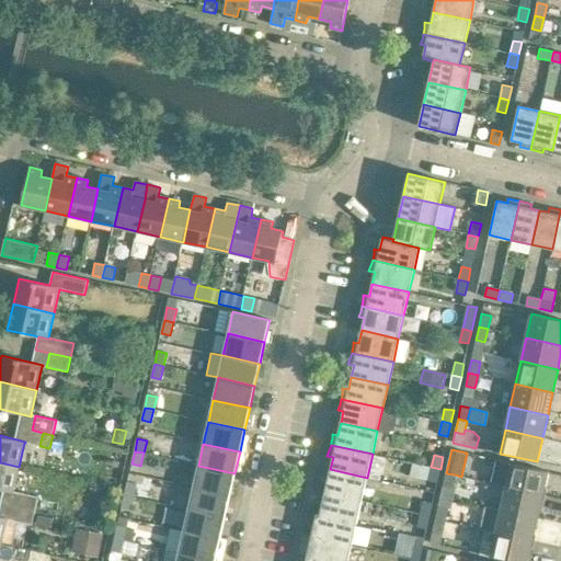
[(493,483),(505,487),(542,495),(548,471),(497,460),(493,483)]
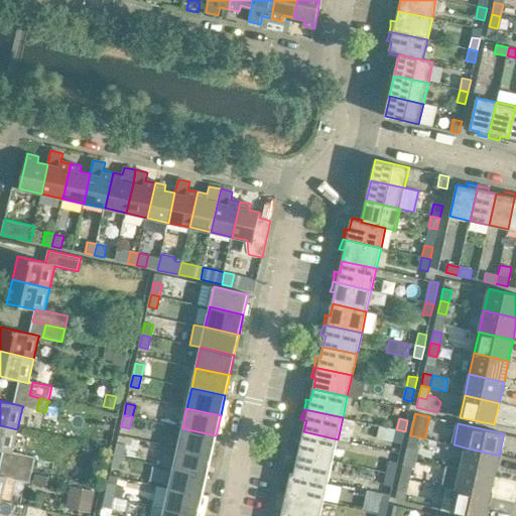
[(12,452),(17,429),(0,425),(0,450),(12,454),(13,453),(12,452)]
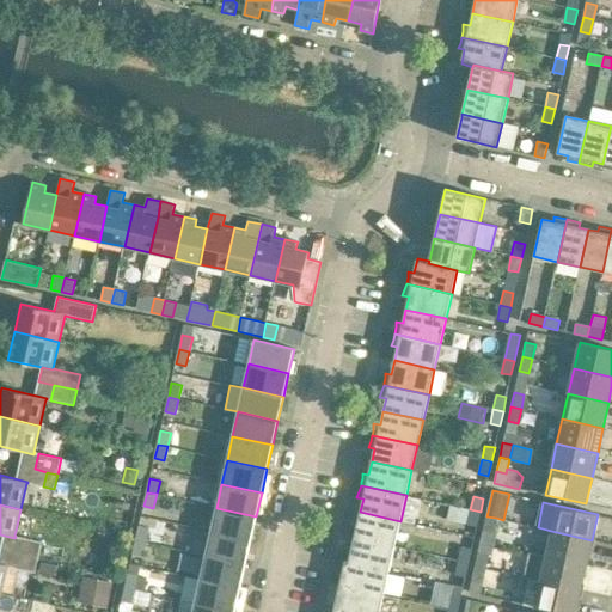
[(450,506),(446,519),(467,524),(470,509),(450,506)]
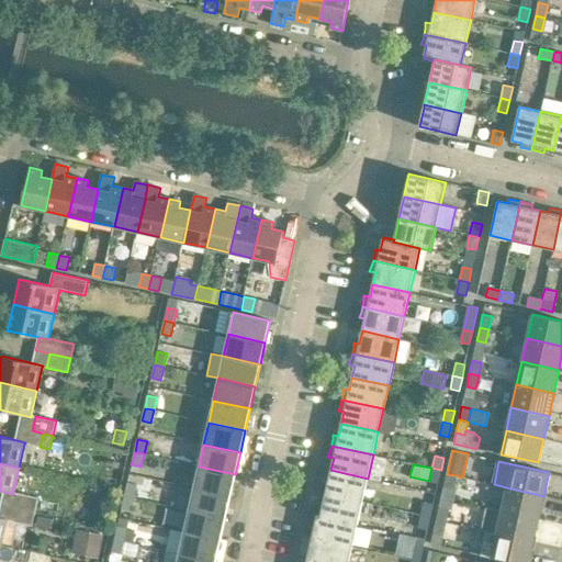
[(231,496),(235,474),(199,467),(193,489),(231,496)]
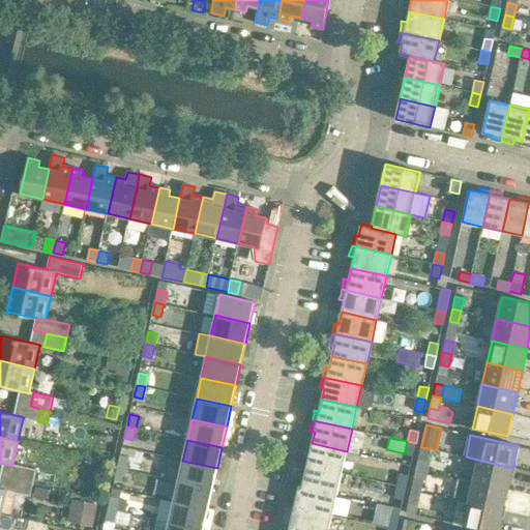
[(405,453),(413,455),(416,443),(407,441),(405,453)]
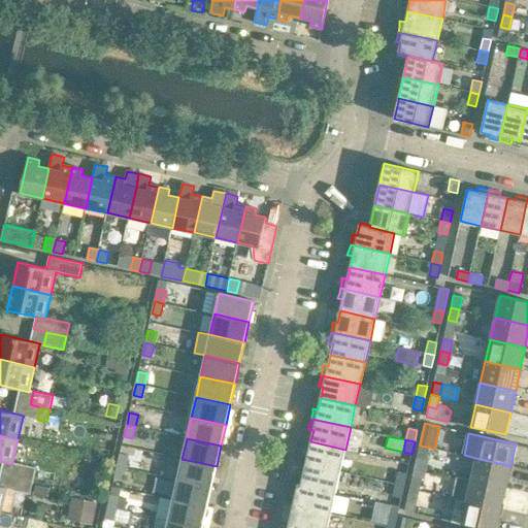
[(340,471),(345,450),(310,441),(308,454),(302,452),(302,456),(302,459),(301,463),(340,471)]
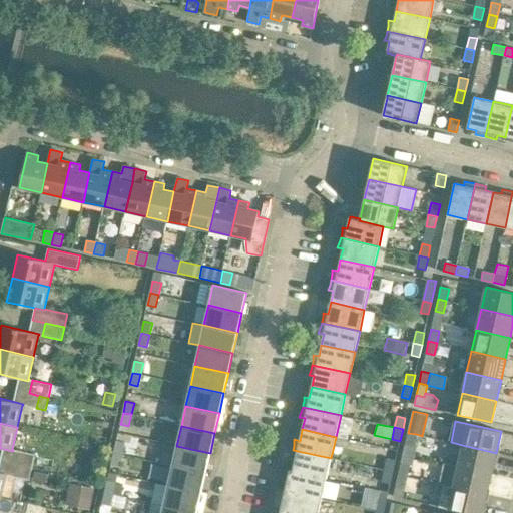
[(413,446),(416,434),(408,433),(405,444),(413,446)]
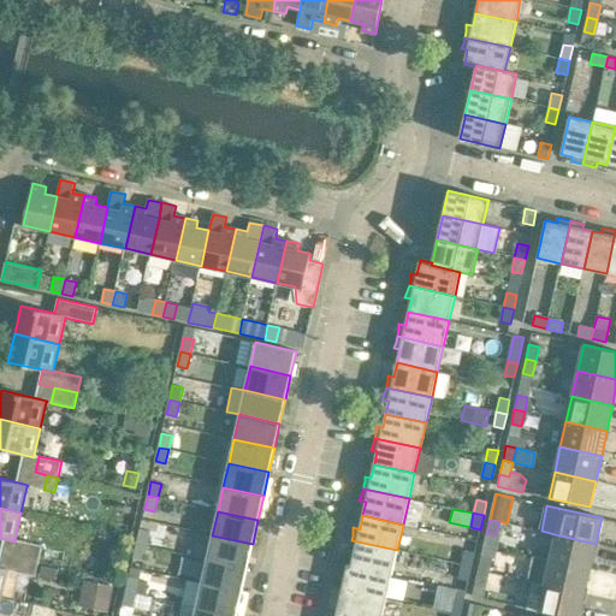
[(140,529),(137,544),(147,545),(150,532),(140,529)]
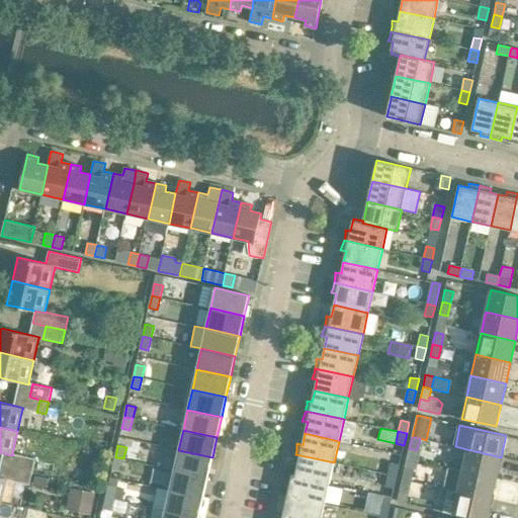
[(466,449),(461,470),(497,479),(501,457),(466,449)]
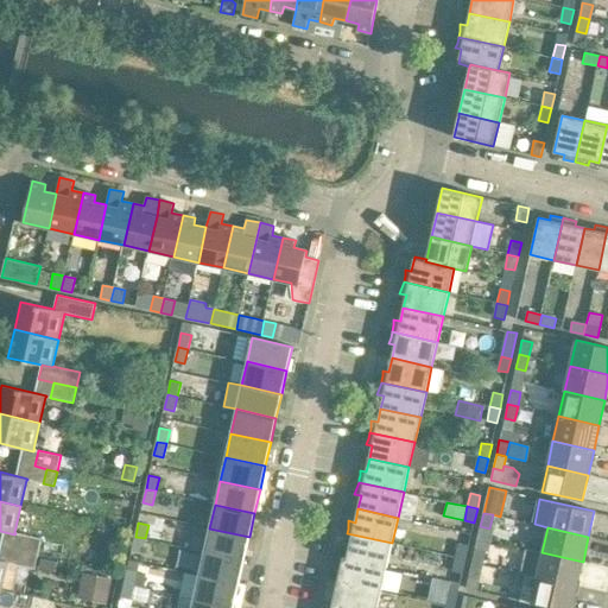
[(209,529),(204,552),(244,562),(249,537),(209,529)]
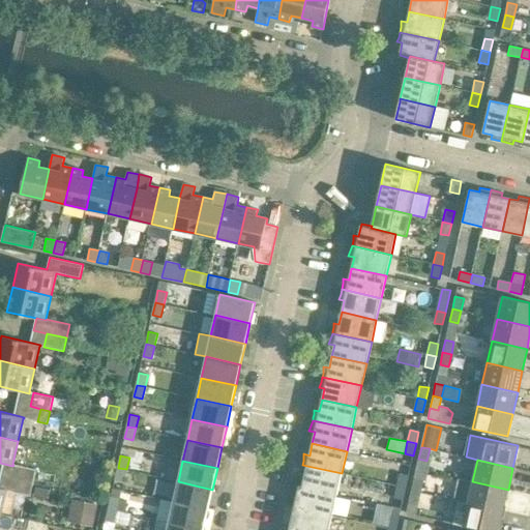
[(304,476),(302,487),(336,494),(342,473),(302,465),(301,469),(299,474),(304,476)]
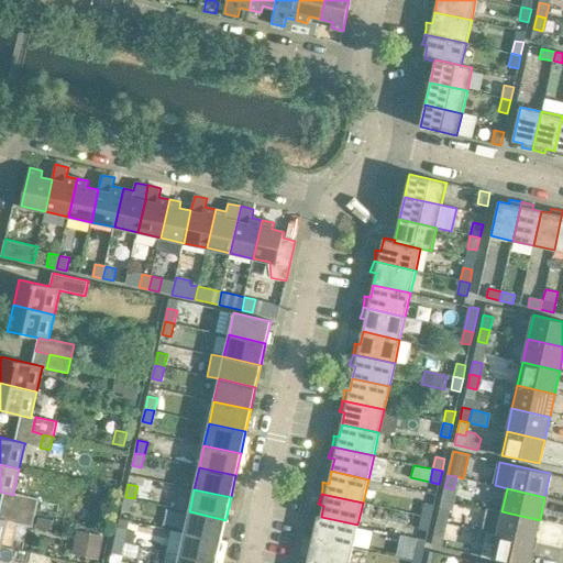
[(25,511),(35,514),(39,499),(29,497),(25,511)]
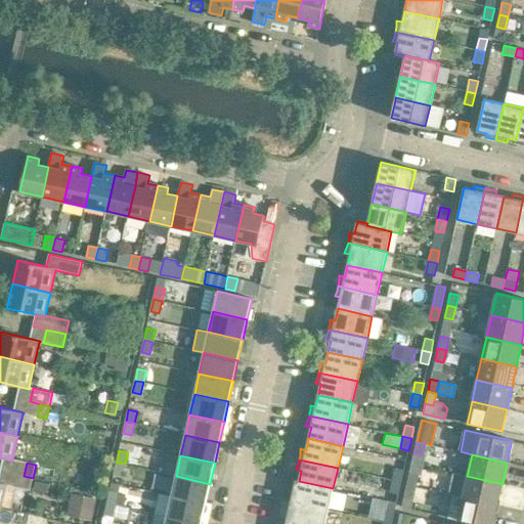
[(117,463),(114,474),(122,476),(125,464),(117,463)]
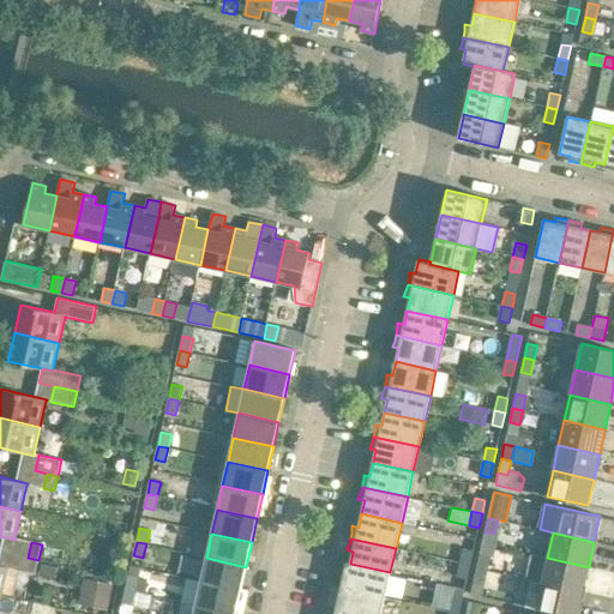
[(463,548),(461,563),(470,565),(474,551),(463,548)]
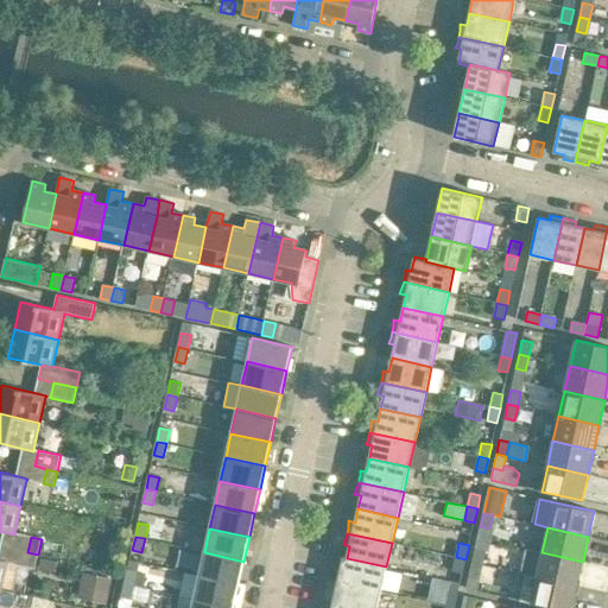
[(472,563),(481,565),(485,551),(475,549),(472,563)]
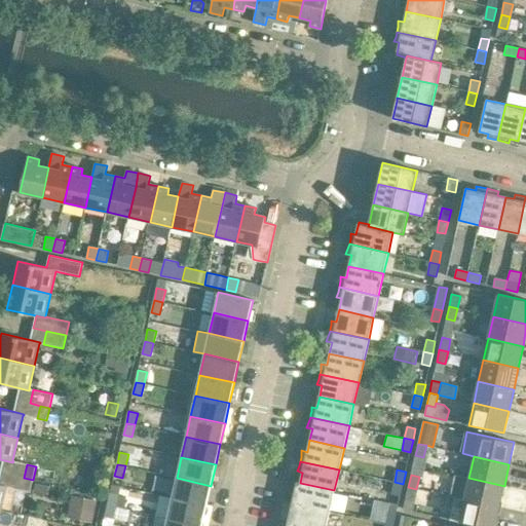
[(451,496),(464,499),(499,508),(504,486),(468,478),(455,475),(451,496)]
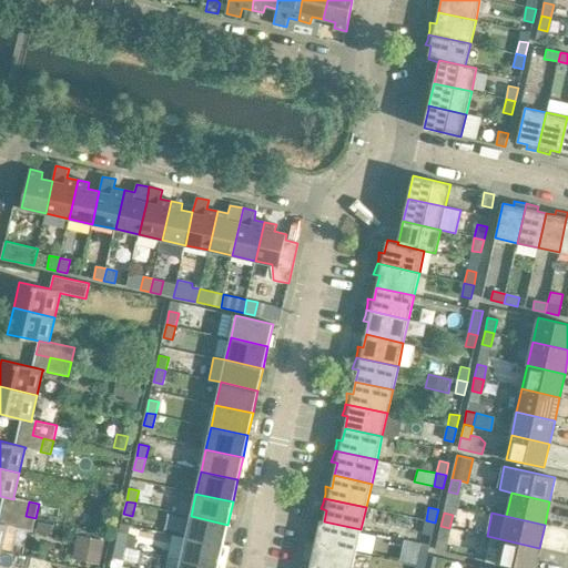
[(26,516),(23,530),(32,531),(36,518),(26,516)]
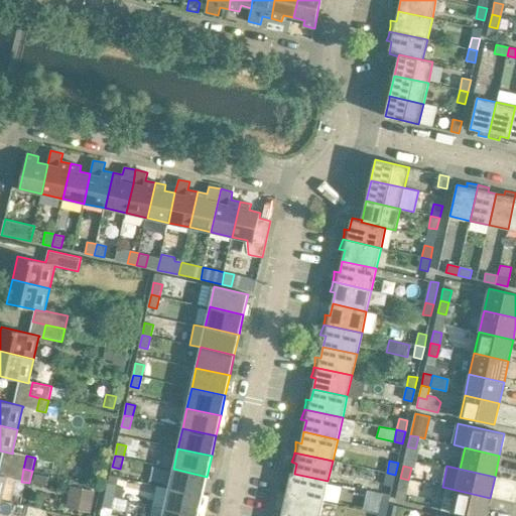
[(203,497),(207,477),(173,469),(168,489),(203,497)]
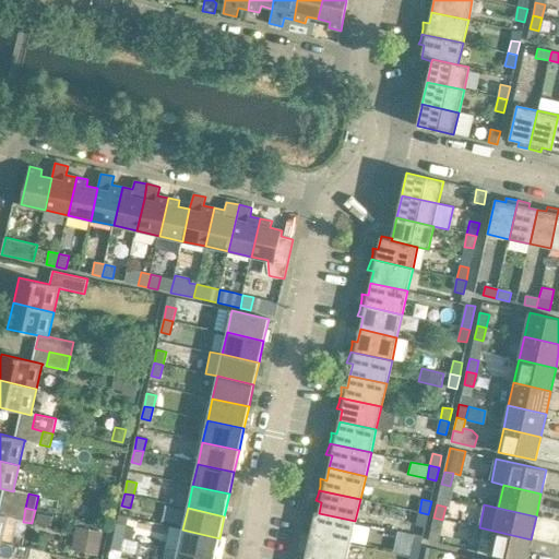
[(37,511),(35,520),(50,523),(52,514),(37,511)]
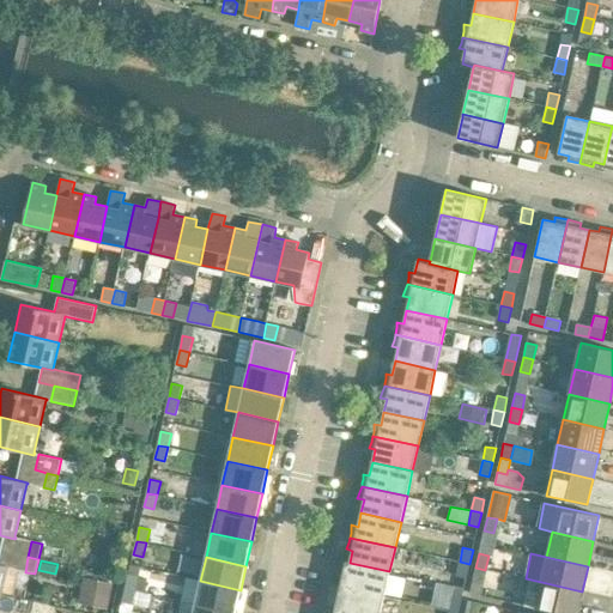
[(384,596),(389,571),(350,563),(346,562),(340,587),(384,596)]
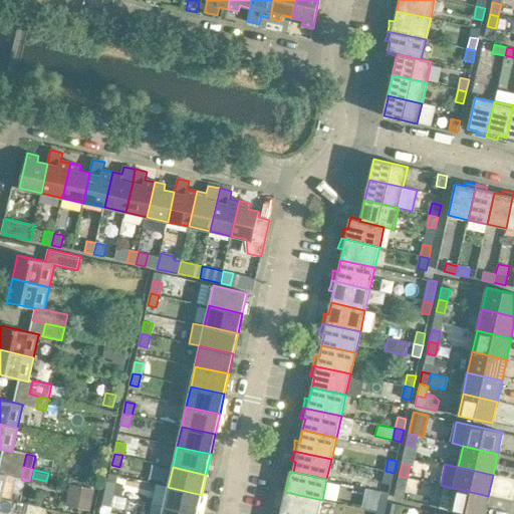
[(382,483),(391,485),(394,473),(386,471),(382,483)]
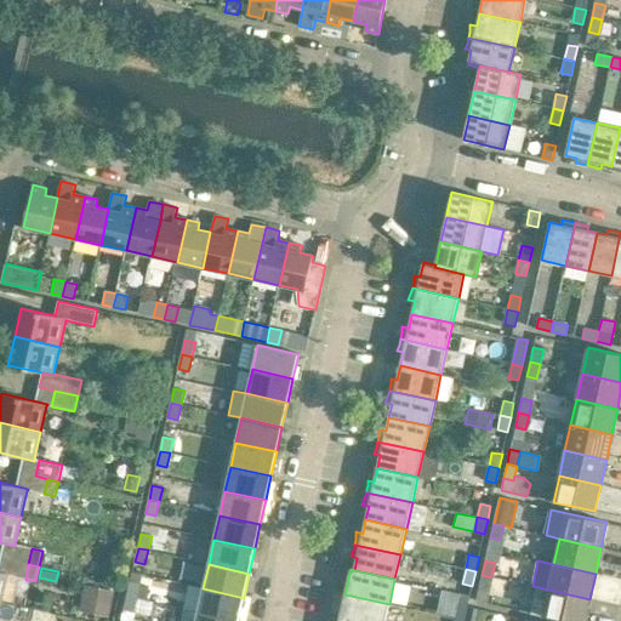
[(489,591),(491,577),(482,575),(478,590),(489,591)]
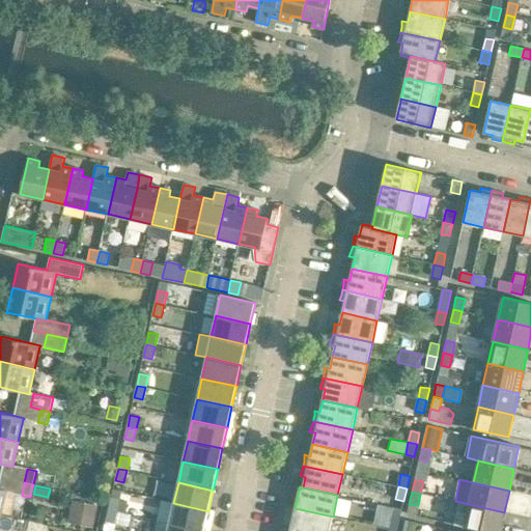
[(111,497),(109,509),(117,511),(120,499),(111,497)]
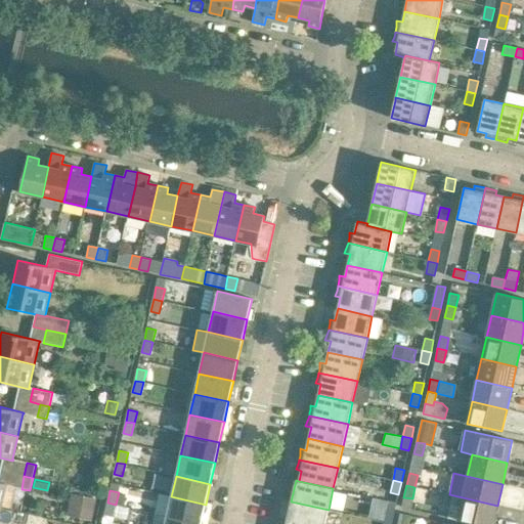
[(476,523),(492,523),(497,506),(453,495),(448,518),(476,523)]
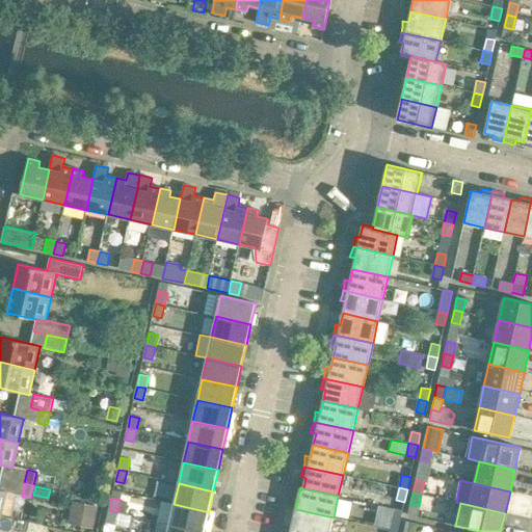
[(174,504),(169,525),(200,531),(204,531),(209,512),(174,504)]
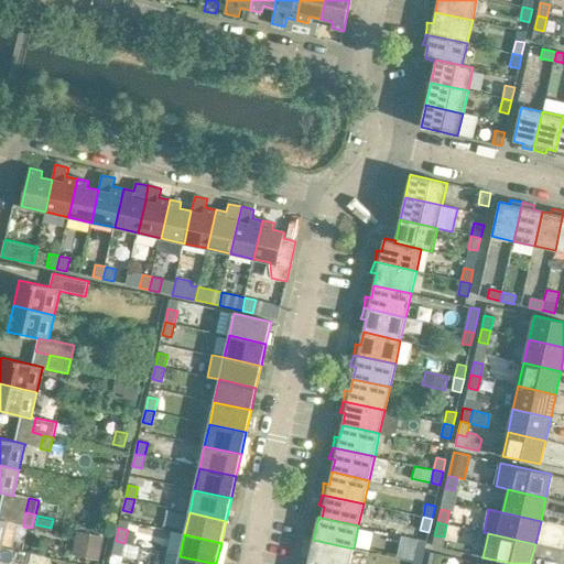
[(349,563),(354,549),(313,540),(307,561),(320,563),(349,563)]
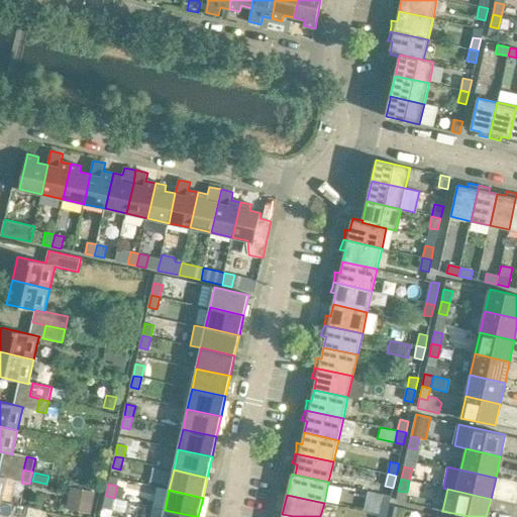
[(111,510),(114,498),(106,496),(103,508),(111,510)]
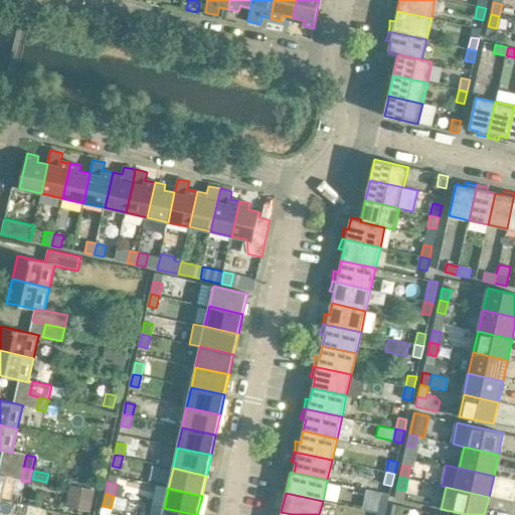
[(114,496),(111,508),(131,512),(133,501),(122,498),(114,496)]
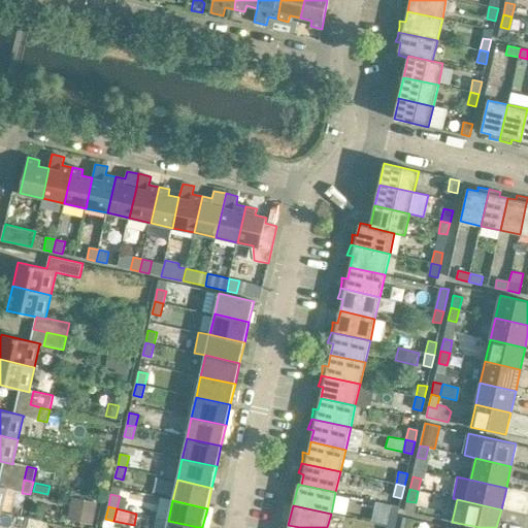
[(389,514),(386,526),(395,527),(397,516),(389,514)]
